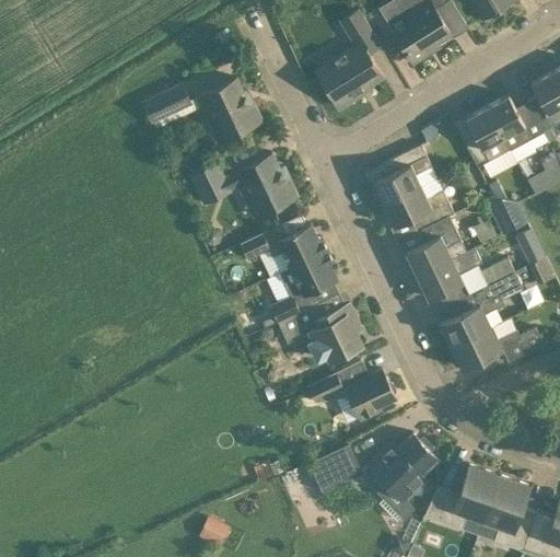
[(436,47),(439,46),(436,43),(451,34),(435,9),(451,0),(450,0),(428,0),(429,1),(404,16),(408,23),(393,32),(412,64),(438,49),(436,47)]
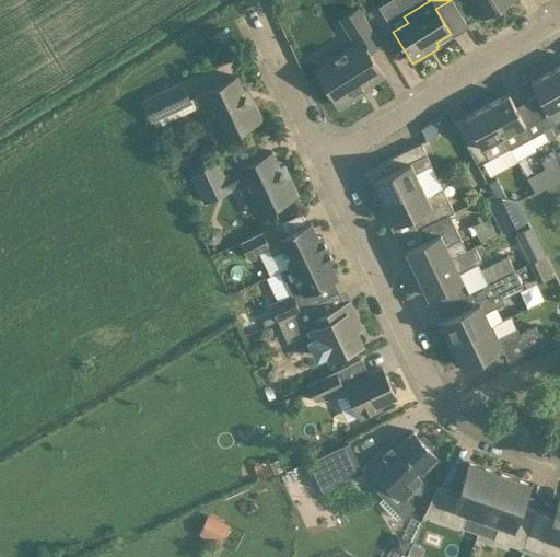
[(469,0),(482,21),(515,0),(469,0)]
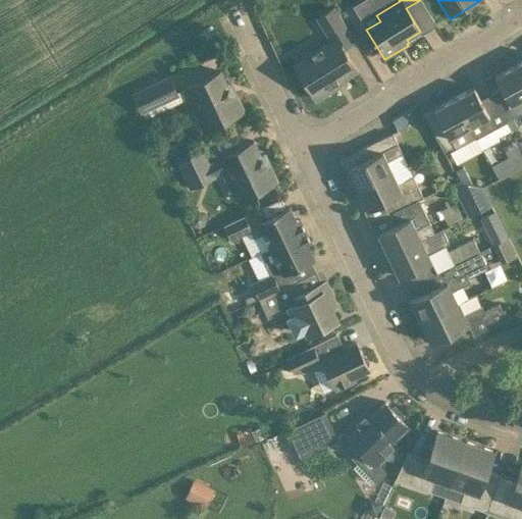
[(327,47),(295,66),(316,102),(332,92),(333,87),(357,72),(343,50),(355,43),(334,9),(316,20),(328,41),(327,47)]
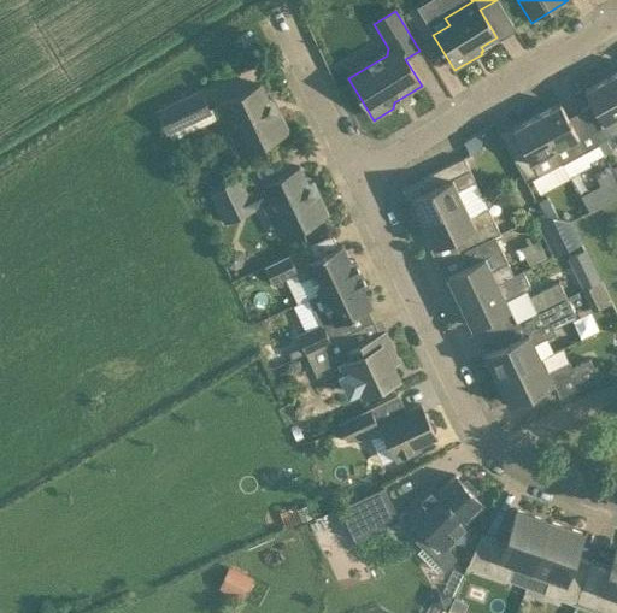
[(592,105),(577,113),(595,147),(598,146),(597,145),(611,137),(612,139),(616,135),(616,94),(609,80),(586,92),(592,105)]
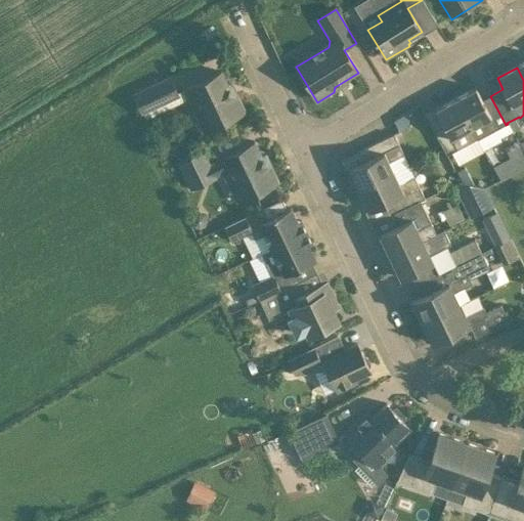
[(231,88),(231,87),(228,88),(221,74),(185,91),(205,133),(245,114),(232,88),(231,88)]
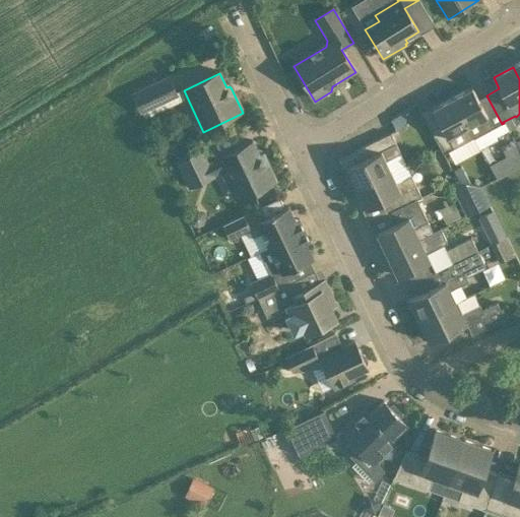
[(141,115),(178,97),(169,78),(132,95),(141,115)]
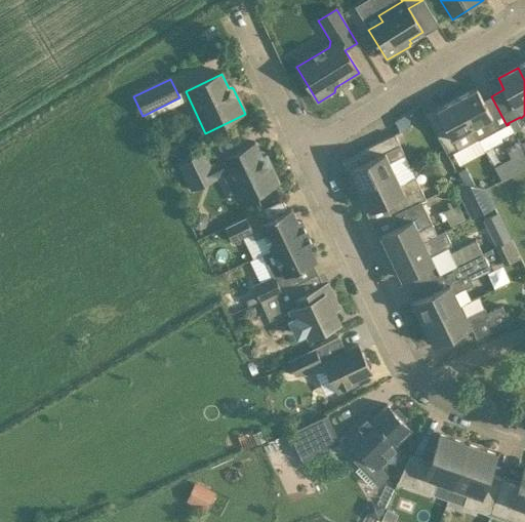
[(477,90),(456,101),(479,143),(497,131),(491,120),(492,119),(477,90)]
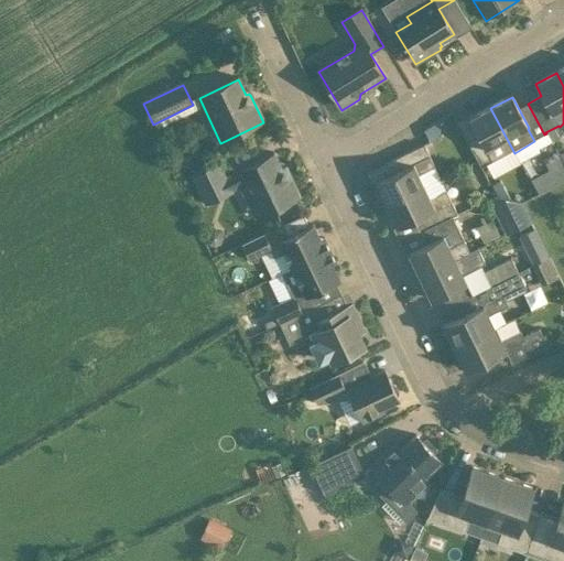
[(513,153),(514,153),(490,108),(469,120),(478,137),(466,143),(480,170),(512,151),(513,153)]
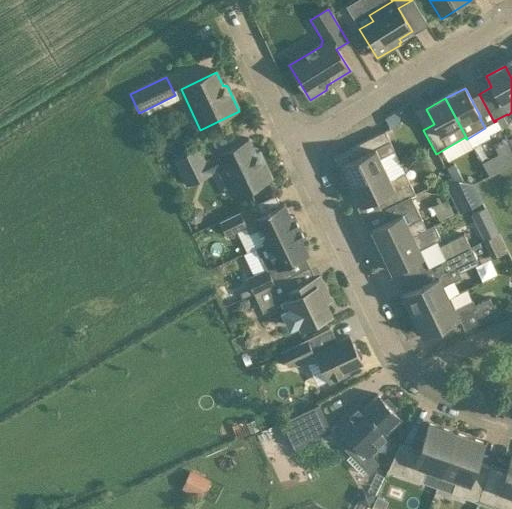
[(497,121),(497,122),(496,122),(501,130),(507,126),(502,118),(497,121)]
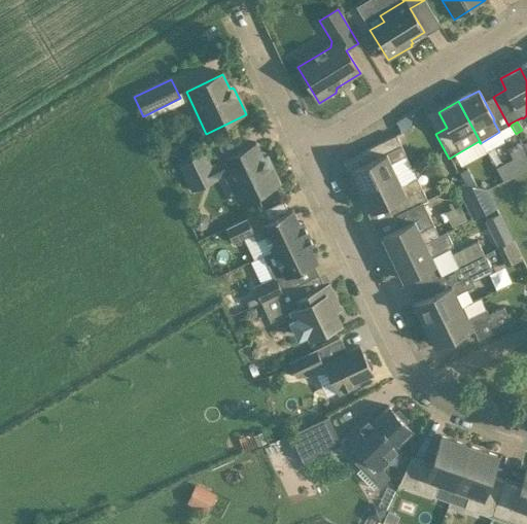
[(361,193),(396,175),(391,165),(407,158),(396,137),(365,151),(371,162),(349,173),(356,189),(359,187),(361,193)]
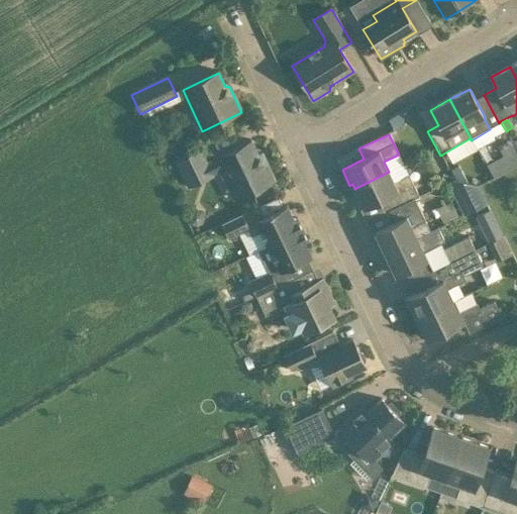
[(262,157),(261,156),(259,157),(251,141),(215,159),(216,161),(208,166),(200,150),(177,162),(190,189),(213,178),(212,175),(221,171),(235,201),(275,182),(263,156),(262,157)]
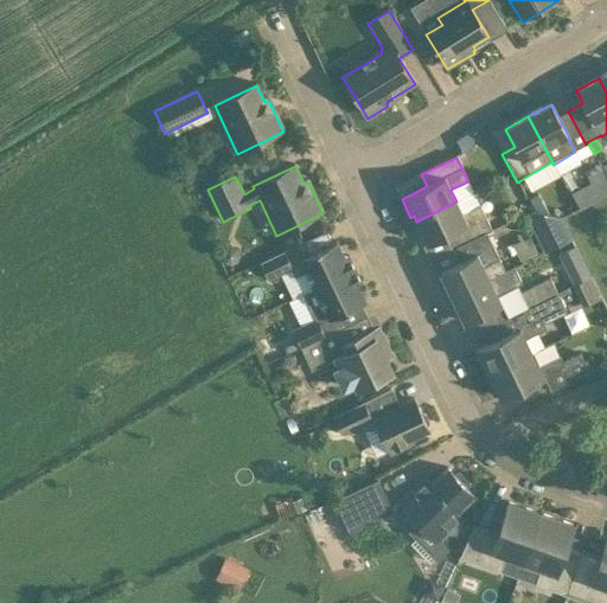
[(606,196),(606,181),(605,178),(590,186),(573,197),(580,211),(606,196)]
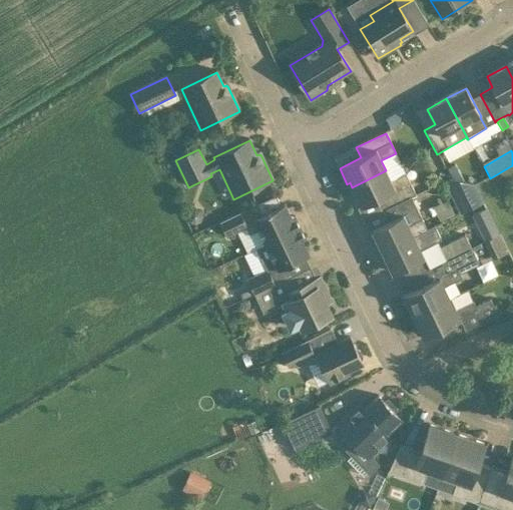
[(447,170),(453,181),(465,184),(455,166),(447,170)]
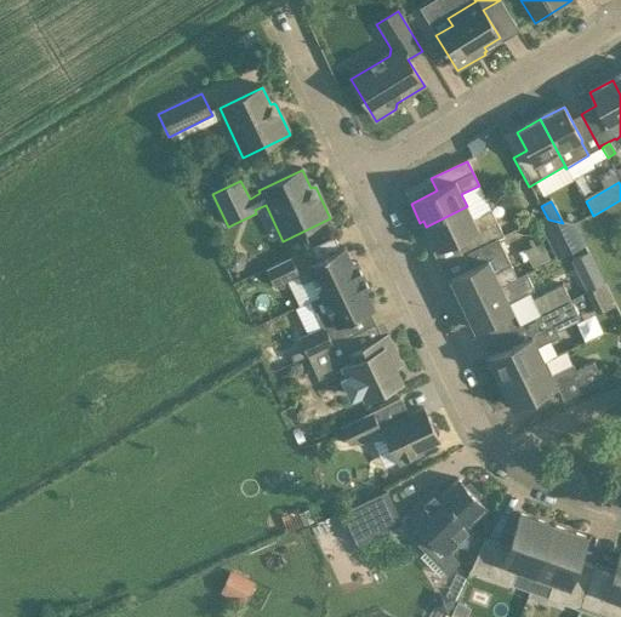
[(467,206),(426,227),(428,232),(425,233),(434,252),(460,240),(467,255),(503,238),(491,211),(473,220),(467,206)]
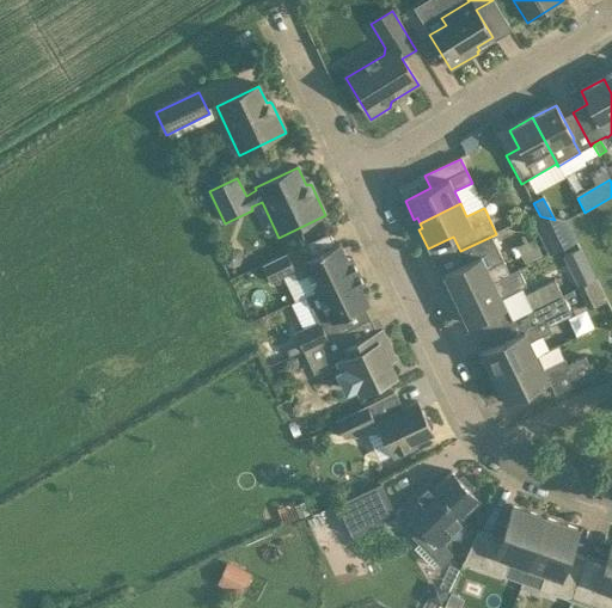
[(556,253),(576,243),(567,222),(565,222),(555,220),(540,216),(538,215),(556,253)]
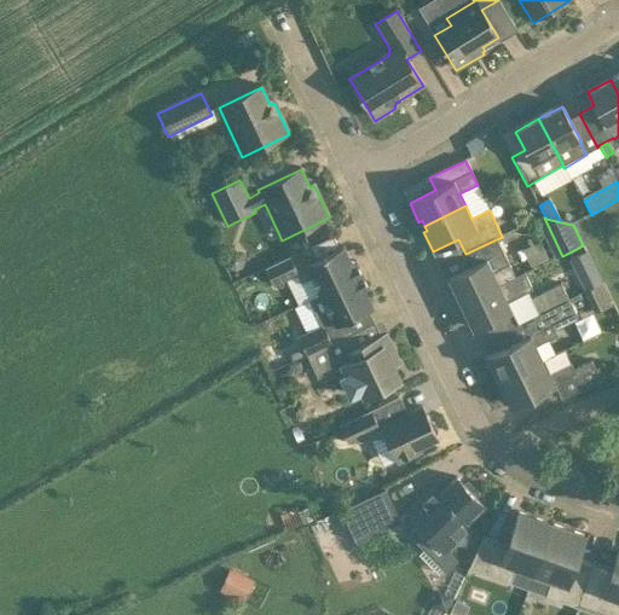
[(356,265),(356,264),(352,265),(343,248),(337,251),(316,261),(310,248),(266,270),(275,286),(285,280),(298,276),(301,284),(312,279),(320,296),(363,277),(357,265),(356,265)]
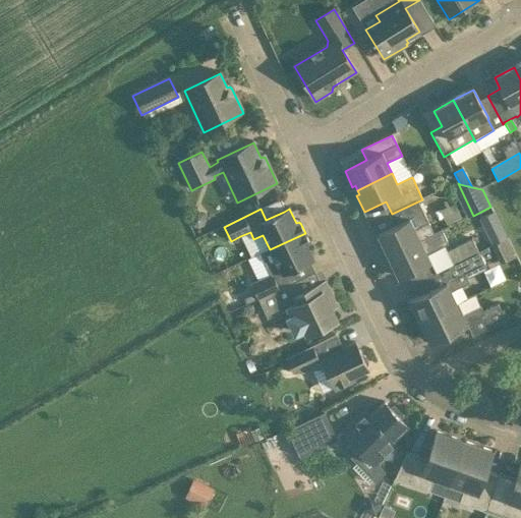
[(198,214),(193,217),(191,222),(193,227),(198,229),(204,227),(206,221),(204,216),(198,214)]
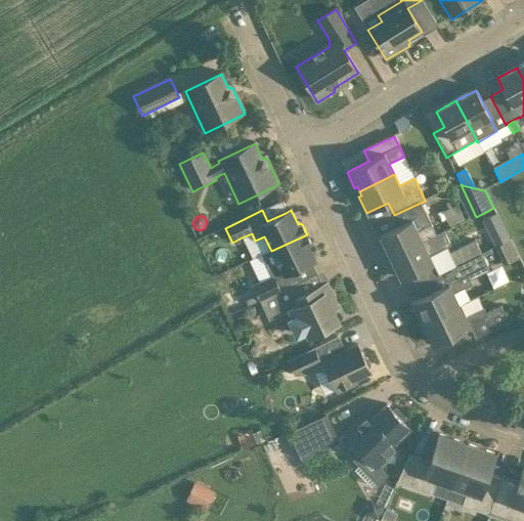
[(385,260),(436,235),(431,224),(417,231),(411,220),(380,235),(386,248),(381,250),(385,260)]
